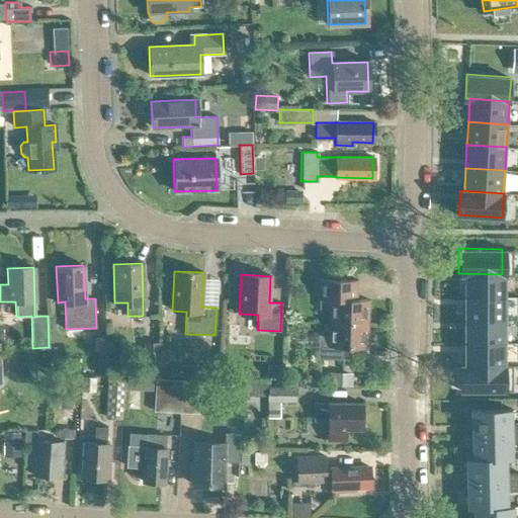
[(462,274),(462,297),(502,296),(502,274),(462,274)]
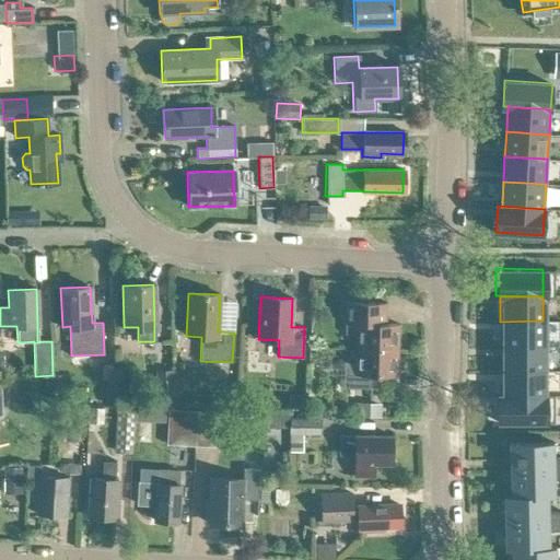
[(354,349),(397,350),(398,324),(385,324),(386,303),(345,301),(345,333),(356,334),(354,349)]
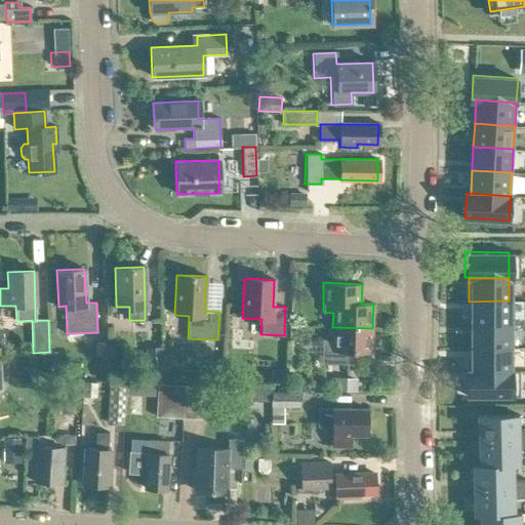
[(469,301),(469,324),(510,324),(509,300),(469,301)]
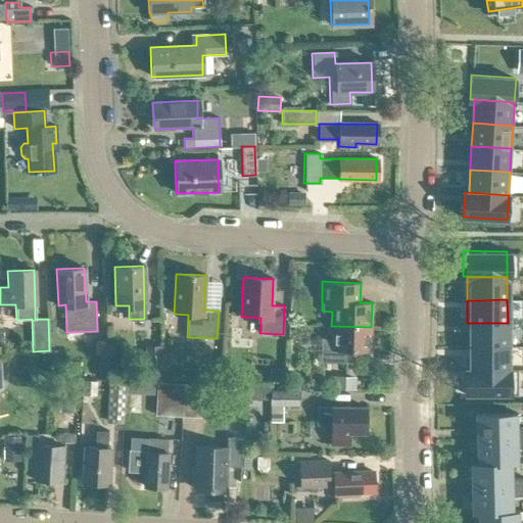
[(508,323),(467,323),(468,347),(508,346),(508,323)]
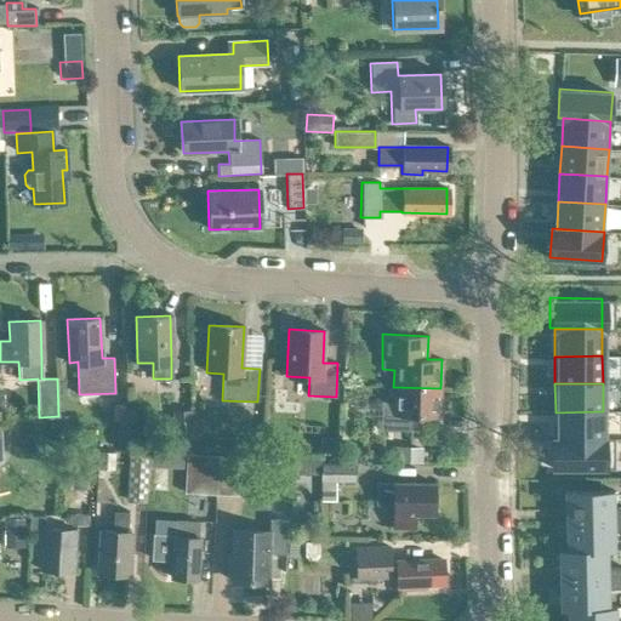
[(439,417),(440,388),(393,387),(393,403),(381,402),(380,429),(398,431),(397,443),(410,443),(410,416),(439,417)]
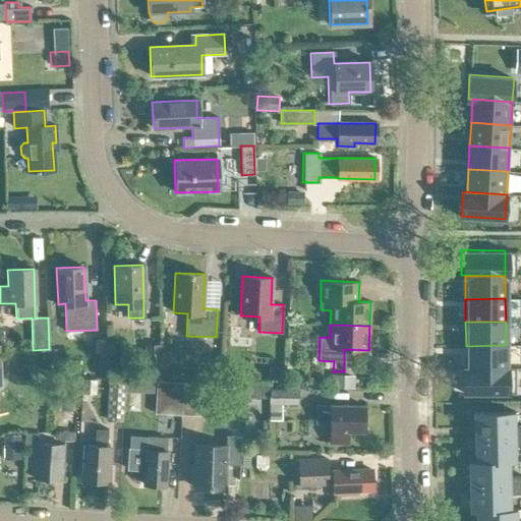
[(146,380),(161,380),(161,343),(145,344),(146,380)]
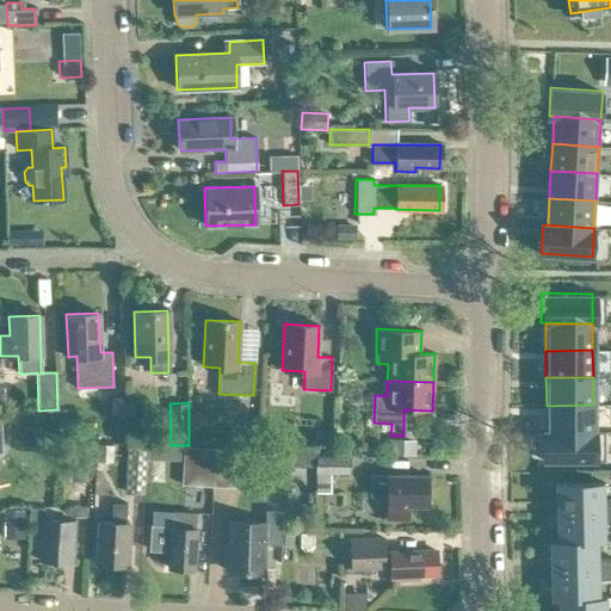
[(547,406),(545,432),(593,431),(593,405),(547,406)]
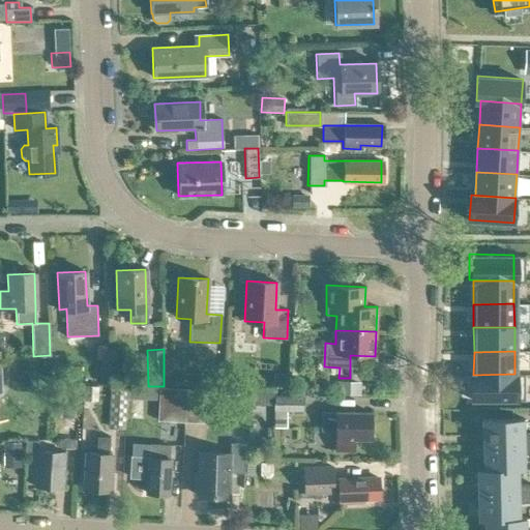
[(470,375),(470,401),(514,400),(514,375),(470,375)]
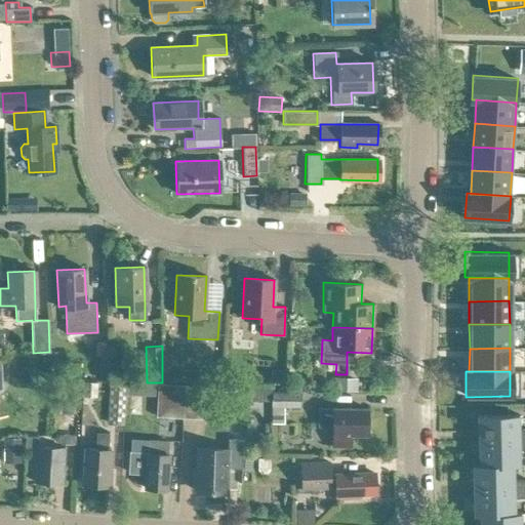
[(356,391),(356,377),(332,376),(332,390),(356,391)]
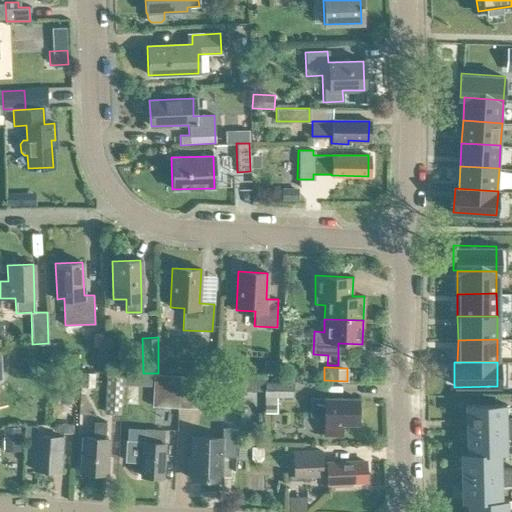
[(80,372),(79,386),(93,387),(93,372),(80,372)]
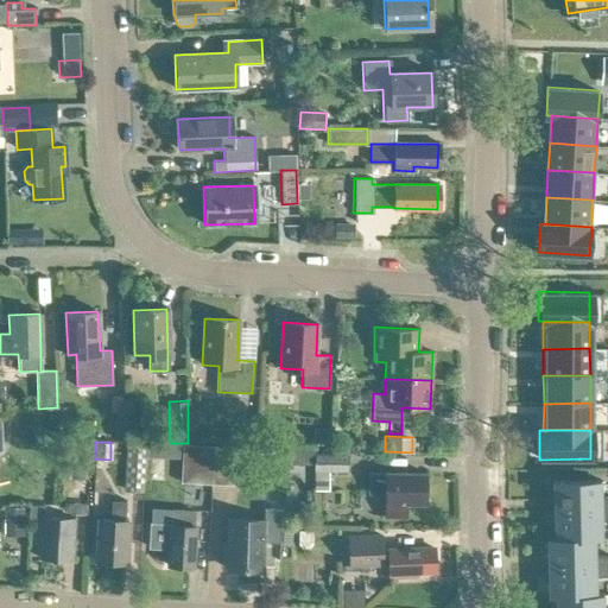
[(143,491),(144,444),(126,443),(124,489),(143,491)]
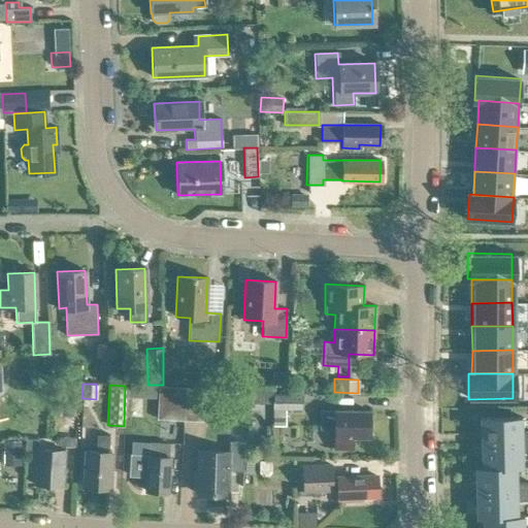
[(184,421),(186,387),(158,386),(157,419),(184,421)]
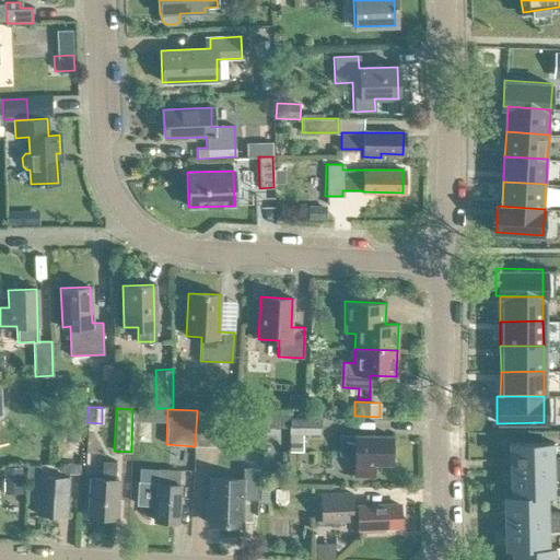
[(197,410),(195,446),(214,447),(217,411),(197,410)]
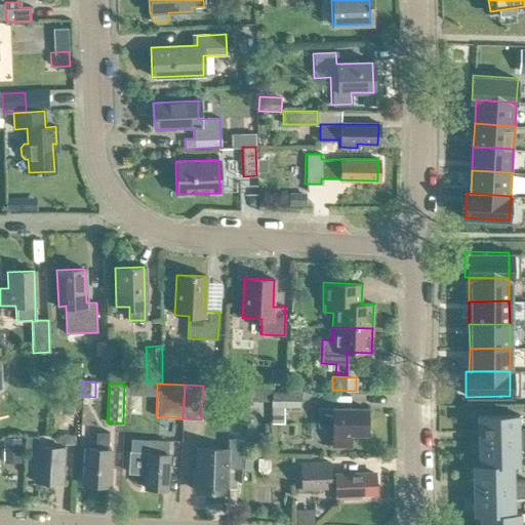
[(271,401),(271,391),(271,388),(249,387),(249,400),(271,401)]
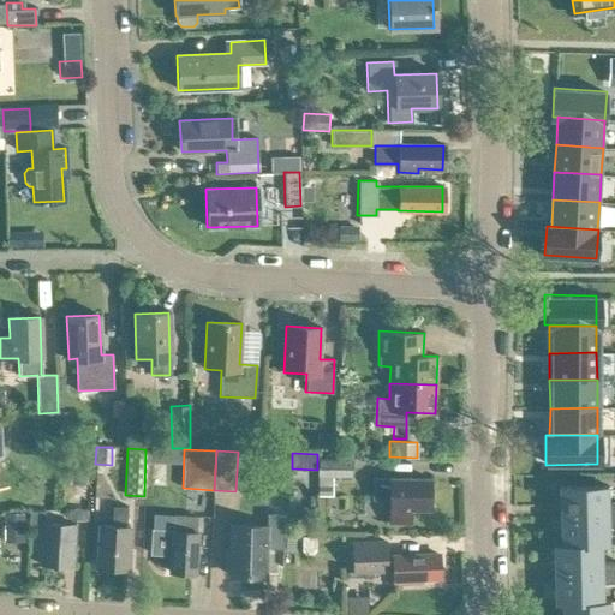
[(317,458),(317,470),(317,495),(330,495),(332,476),(351,477),(351,459),(317,458)]
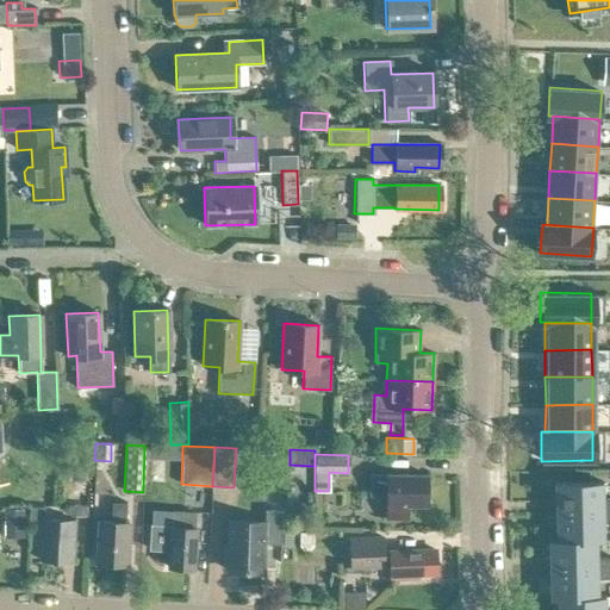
[(425,505),(425,474),(385,474),(367,474),(367,497),(385,497),(385,520),(405,520),(405,505),(425,505)]
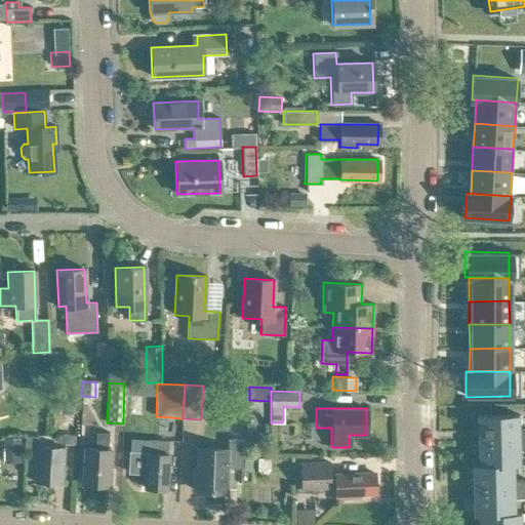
[(517,414),(476,414),(476,439),(477,439),(524,439),(524,430),(518,430),(517,414)]
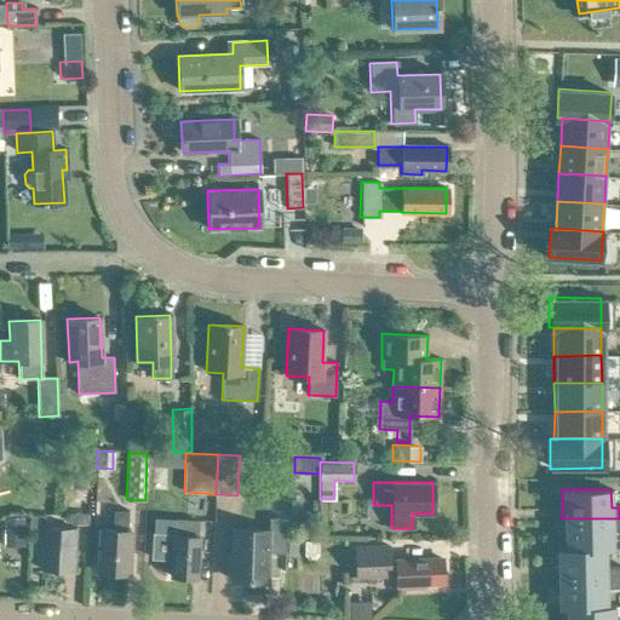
[(127,530),(127,511),(113,511),(112,530),(99,529),(97,572),(127,574),(130,532),(127,530)]
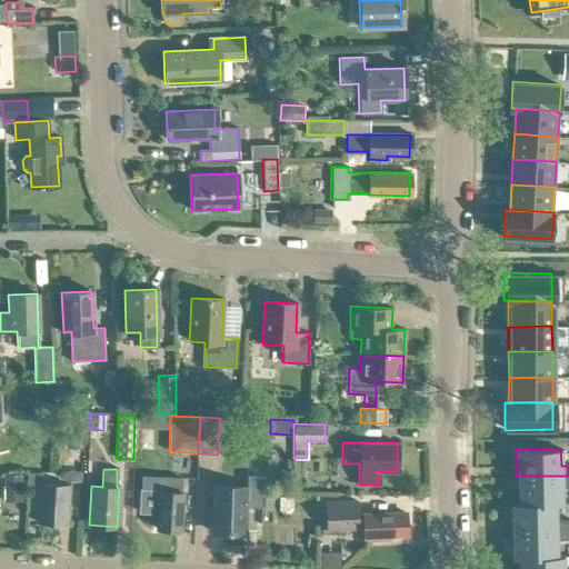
[(80,481),(80,471),(65,471),(65,481),(80,481)]
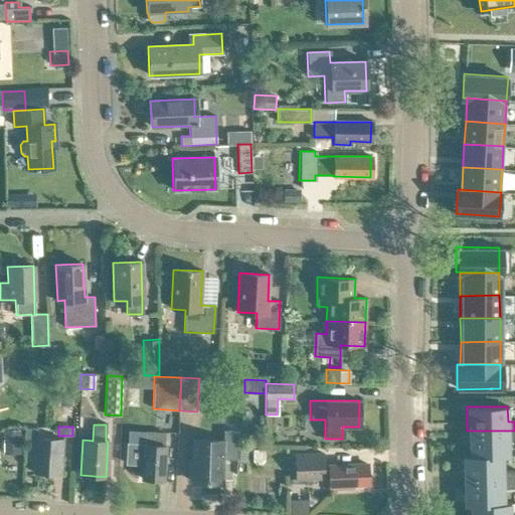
[(222,441),(192,440),(191,481),(221,482),(221,458),(236,459),(237,431),(222,430),(222,441)]
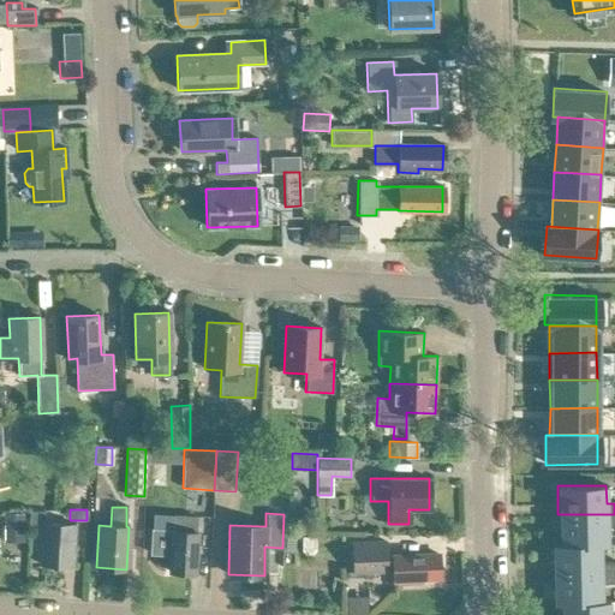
[(3,514),(3,529),(24,529),(23,514),(3,514)]
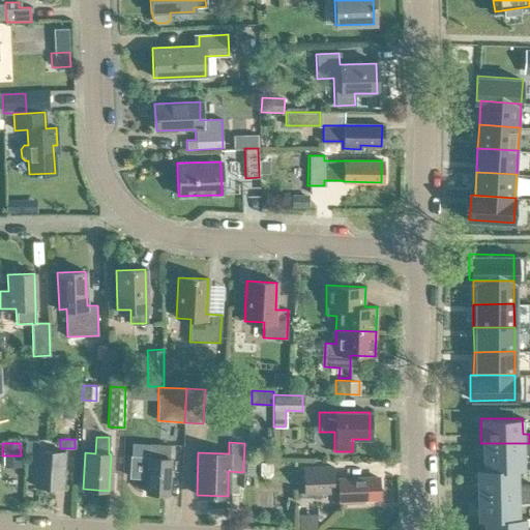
[(480,443),(480,468),(499,467),(499,469),(499,470),(517,470),(523,469),(523,453),(529,452),(529,443),(481,443),(480,443)]
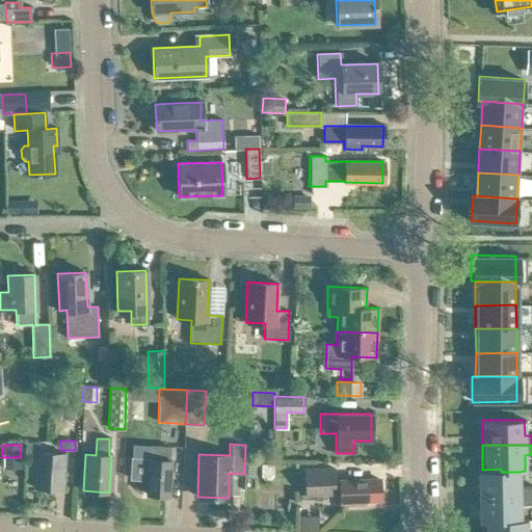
[(168,460),(169,447),(151,446),(150,459),(148,459),(145,495),(168,496),(170,460),(168,460)]
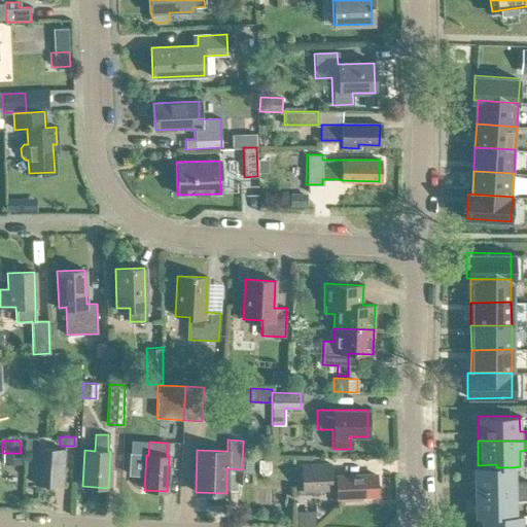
[(62,485),(64,450),(35,448),(33,484),(62,485)]
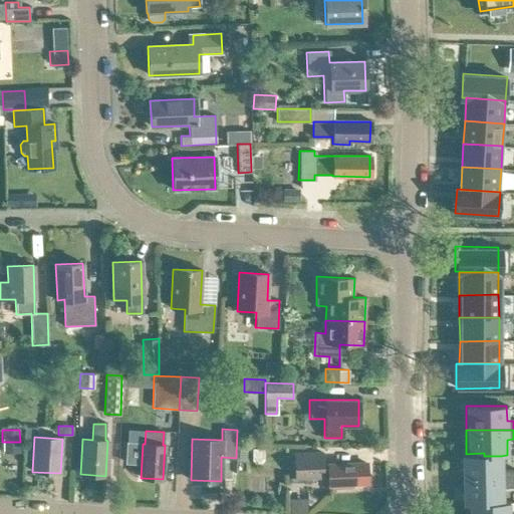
[(322,466),(321,453),(293,454),(295,479),(327,479),(328,488),(352,487),(351,483),(367,483),(366,463),(322,466)]
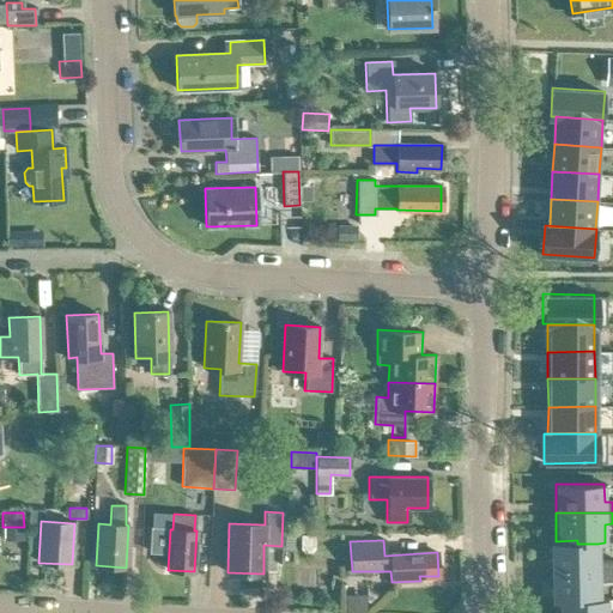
[(598,545),(598,544),(577,544),(577,542),(577,540),(556,541),(548,541),(548,571),(551,571),(612,570),(612,560),(599,559),(598,559),(598,545)]
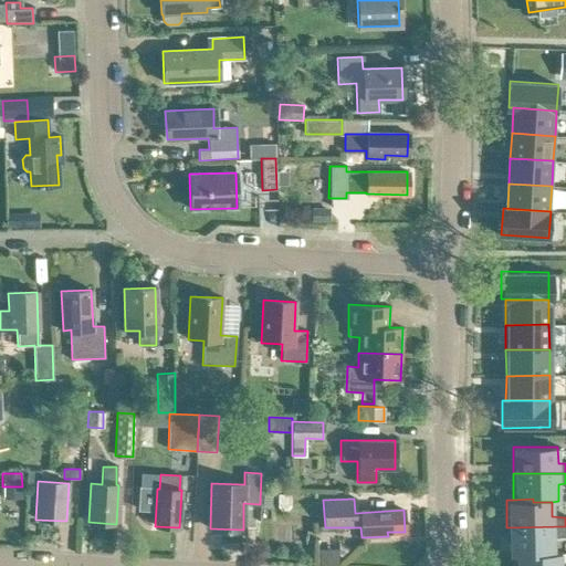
[(533,554),(533,553),(553,553),(553,537),(565,535),(565,526),(509,527),(506,527),(506,555),(513,555),(533,555),(533,554)]
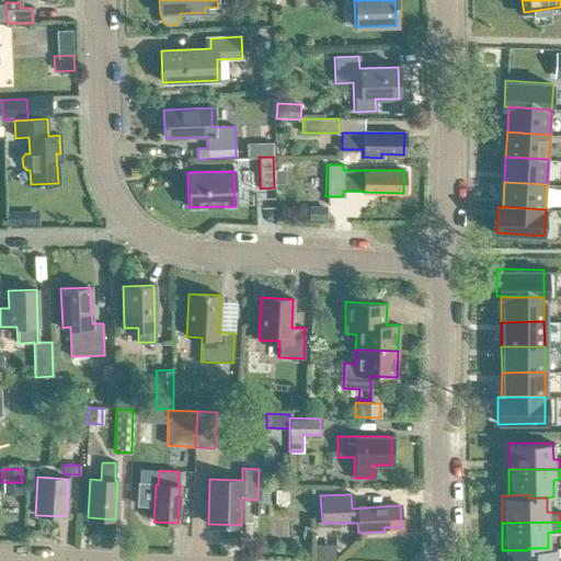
[(508,550),(508,560),(554,560),(554,548),(548,548),(528,548),(528,549),(528,550),(508,550)]
